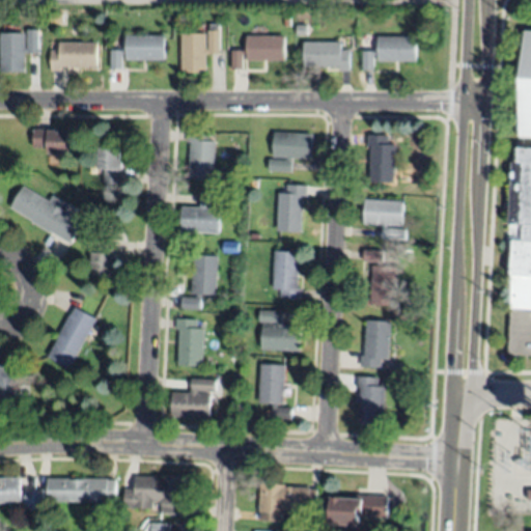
[(297,34),(297,24),(308,24),(308,34),(297,34)]
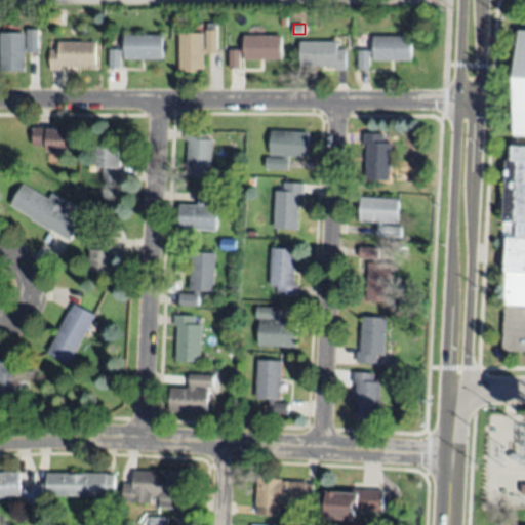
[(524,349),(502,349),(508,238),(502,238),(506,160),(513,161),(514,145),(524,145),(524,134),(515,134),(519,28),(524,28),(524,349)]
